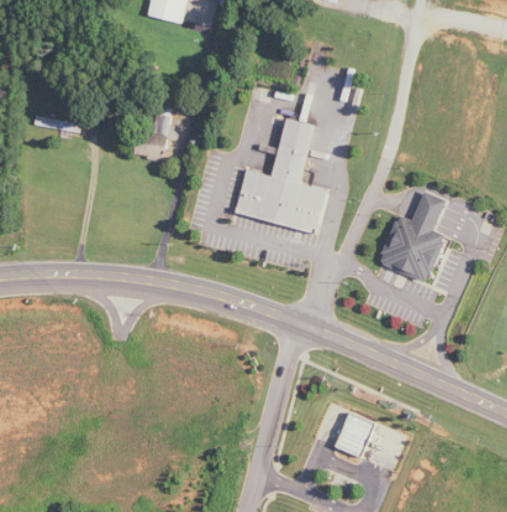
[(182,23),(186,0),(150,0),(147,16),(182,23)]
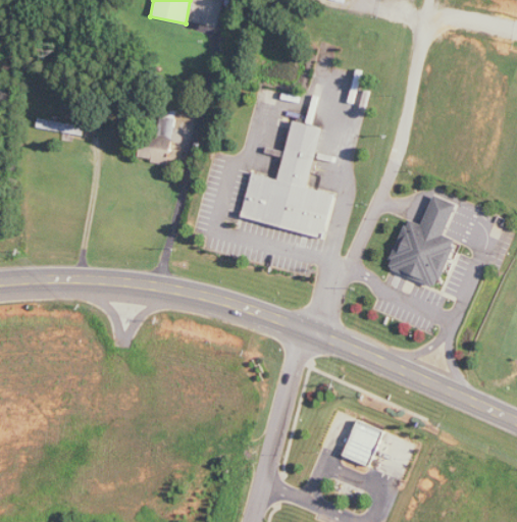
[(171,139),(172,110),(156,109),(154,138),(171,139)]
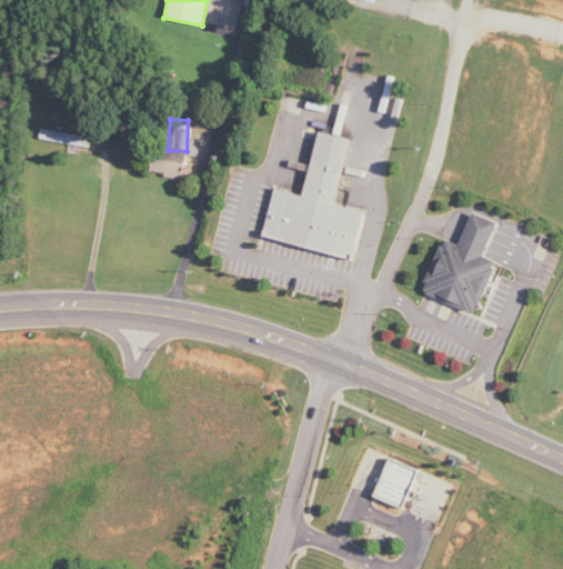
[(272,189),(261,238),(351,258),(361,211),(333,206),(349,139),(317,132),(302,196),(272,189)]
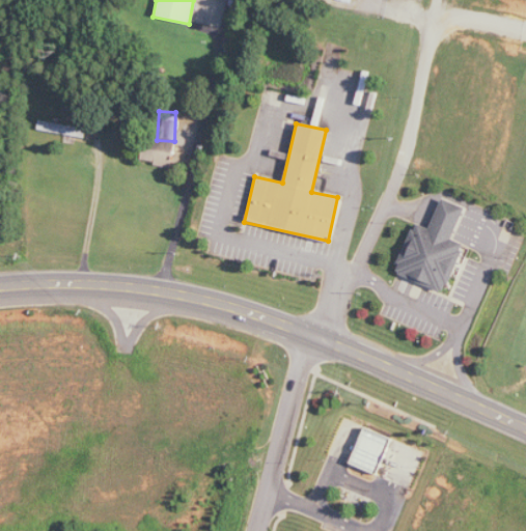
[(169,167),(172,143),(143,138),(139,162),(169,167)]
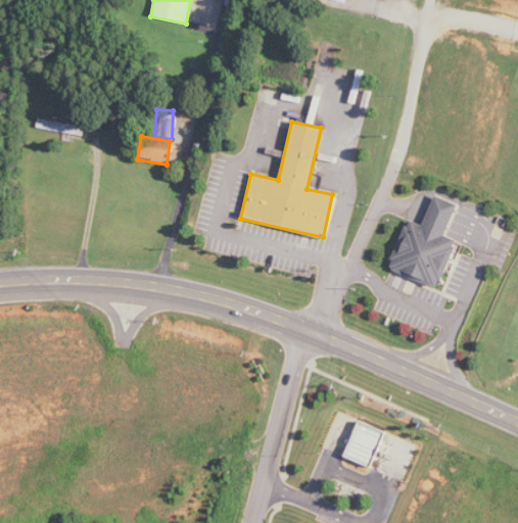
[(456,204),(432,195),(421,225),(406,219),(386,270),(436,288),(455,240),(443,236),(456,204)]
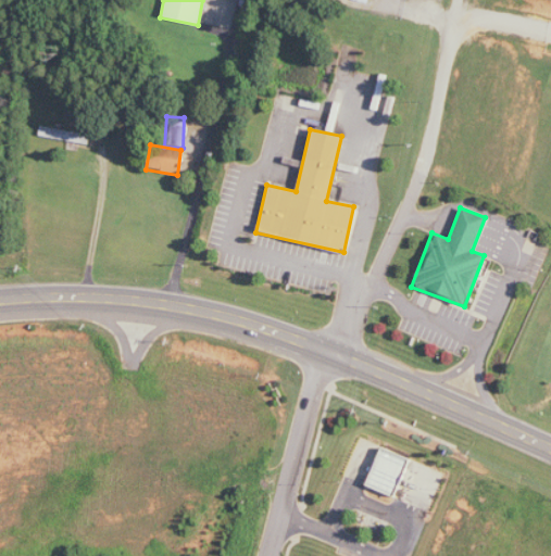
[(363,485),(392,497),(408,459),(379,447),(363,485)]
